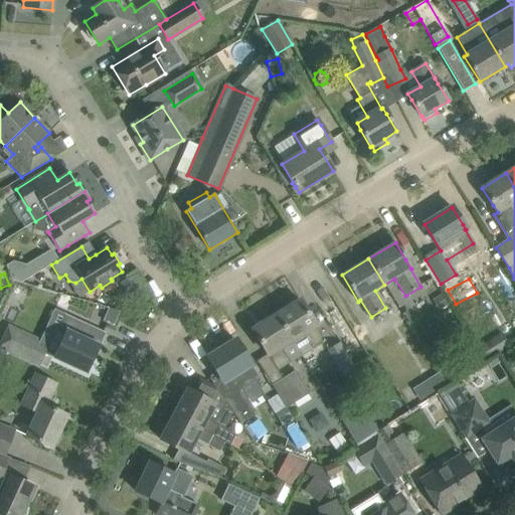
[(441,295),(432,301),(439,311),(448,305),(441,295)]
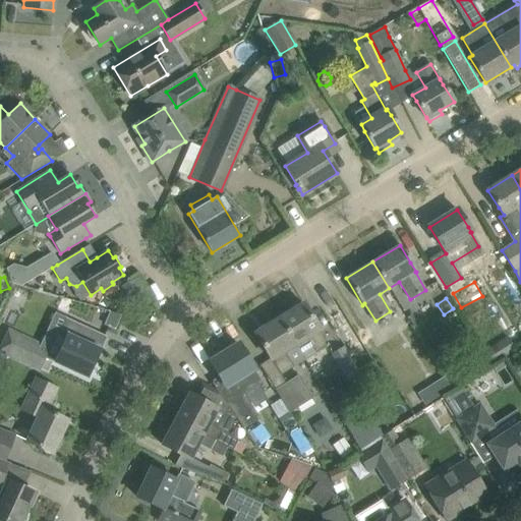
[(329,345),(314,322),(303,304),(280,320),(296,347),(308,340),(315,353),(329,345)]
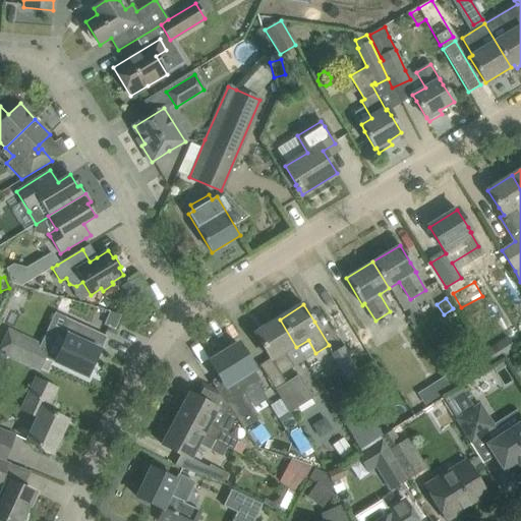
[(106,338),(88,329),(64,319),(58,332),(66,335),(54,362),(68,368),(87,378),(92,364),(94,365),(96,362),(93,361),(99,350),(100,350),(106,338)]
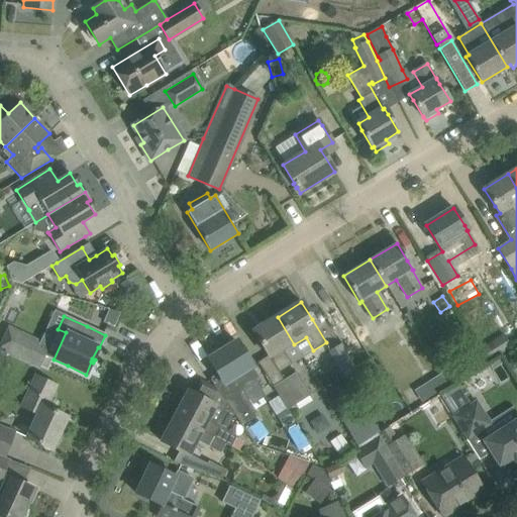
[(278,317),(253,332),(264,349),(278,372),(291,365),(283,351),(294,344),(278,317)]
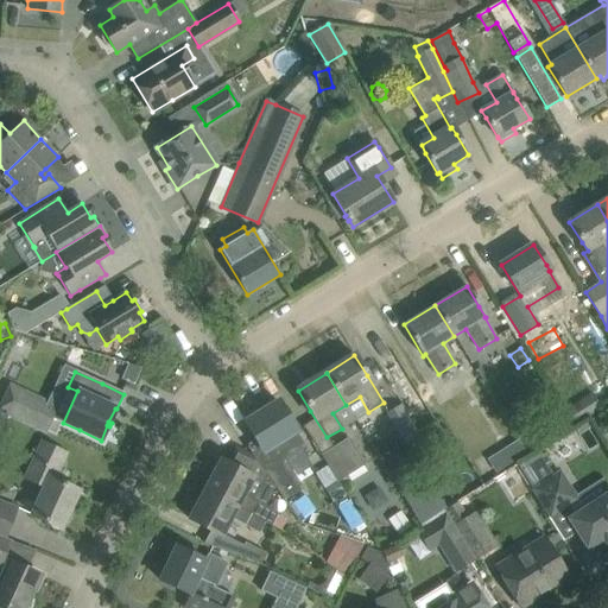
[(0,403),(0,410),(10,415),(45,431),(56,409),(8,386),(0,403)]
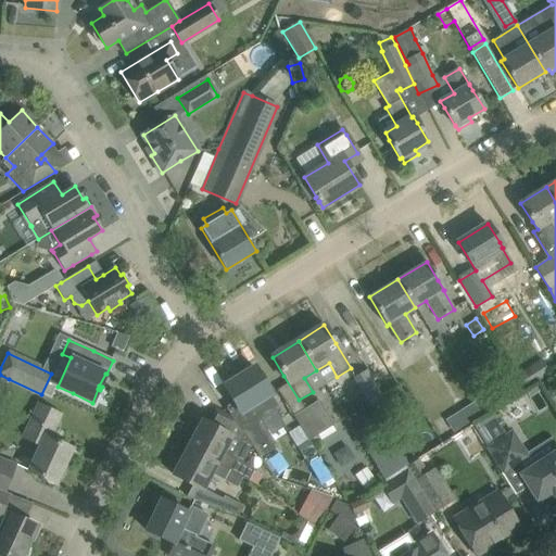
[(541,359),(517,375),(527,390),(551,375),(547,369),(546,367),(541,359)]
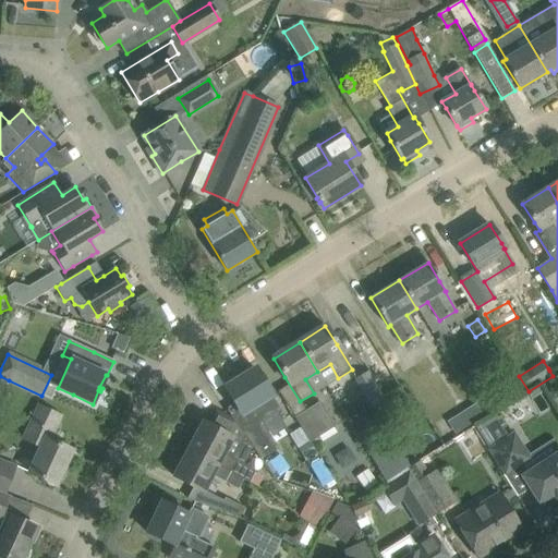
[(227,387),(239,407),(229,412),(263,459),(280,448),(263,422),(282,410),(256,368),(227,387)]
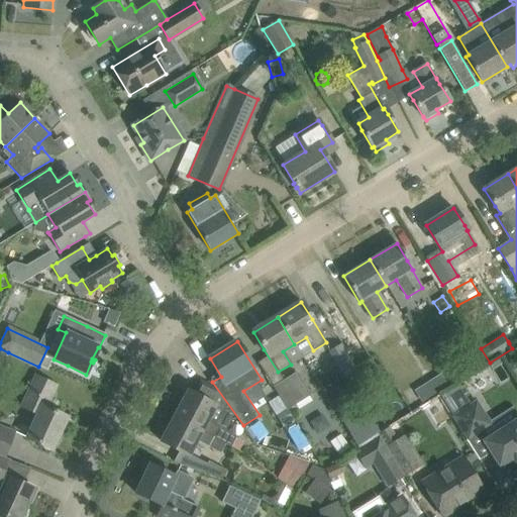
[(349,386),(362,379),(340,344),(328,351),(349,386)]
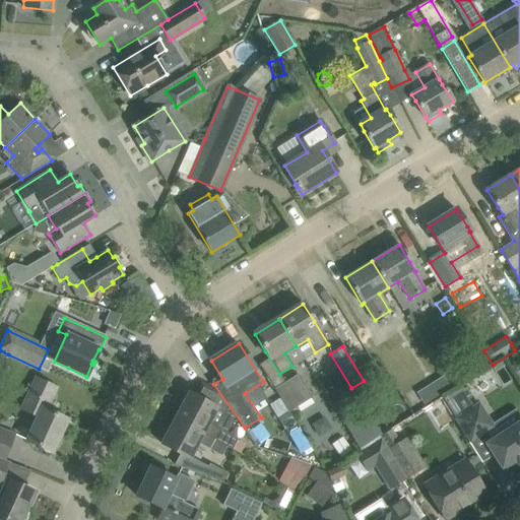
[(298,374),(274,388),(288,411),(312,397),(298,374)]
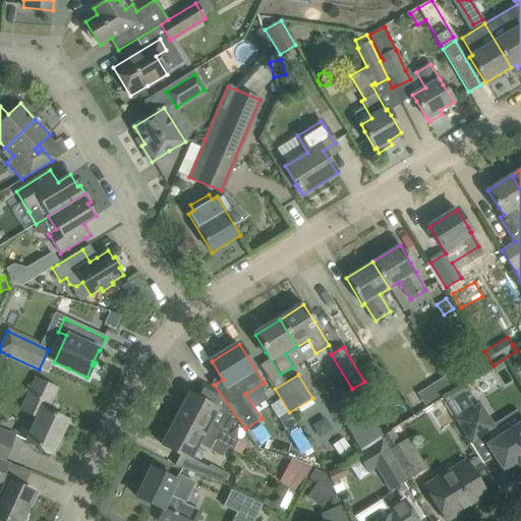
[(56,389),(38,381),(37,380),(22,409),(38,417),(26,442),(52,453),(67,421),(46,411),(56,389)]
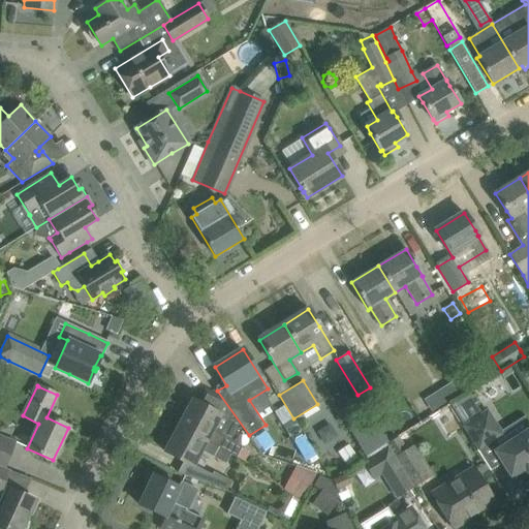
[(240,425),(229,409),(221,399),(205,390),(197,403),(192,400),(178,426),(230,455),(237,457),(242,446),(230,440),(240,425)]
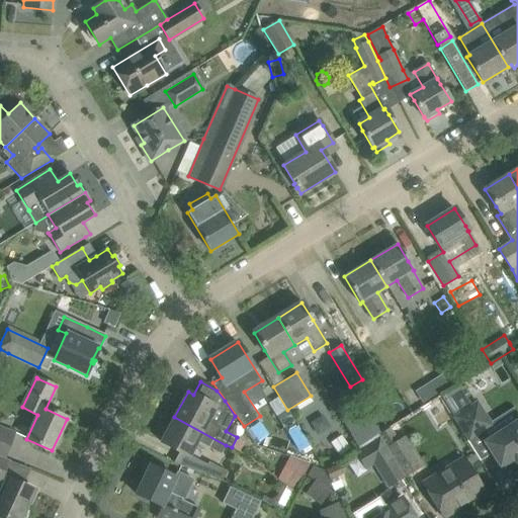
[(477,404),(472,406),(458,386),(453,390),(457,397),(445,404),(454,418),(468,440),(491,426),(477,404)]
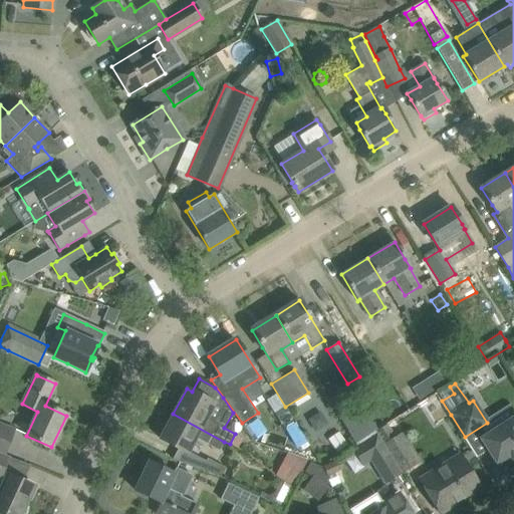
[(276,394),(265,400),(280,426),(291,419),(276,394)]
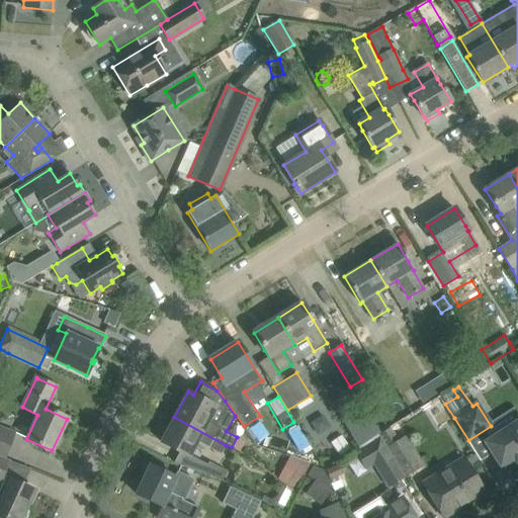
[(439,413),(430,401),(418,410),(427,422),(439,413)]
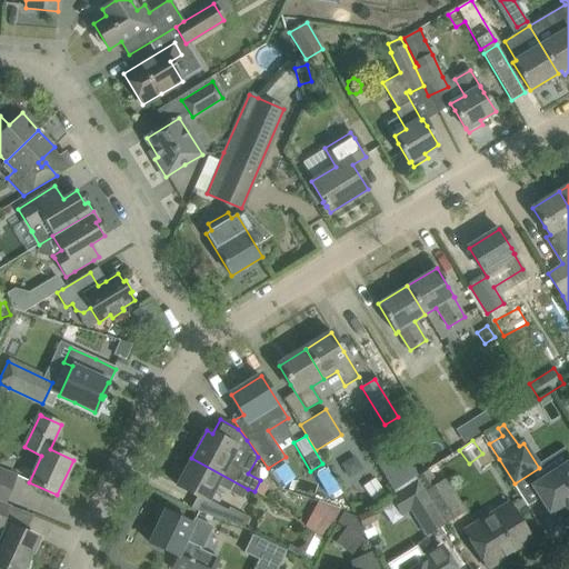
[(242,499),(248,489),(191,458),(177,486),(197,497),(191,508),(198,512),(222,521),(243,528),(249,518),(229,508),(228,511),(208,500),(216,486),(242,499)]
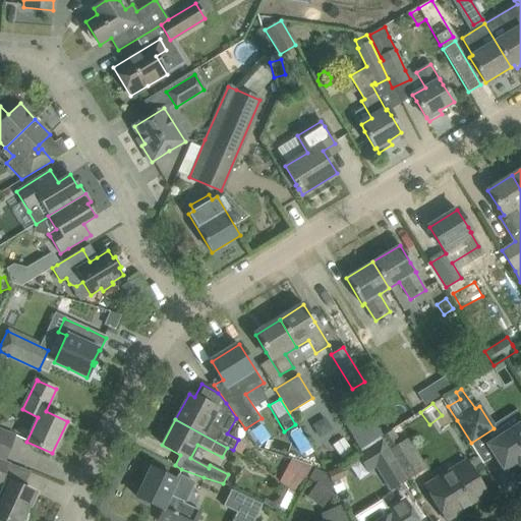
[(250,427),(256,443),(267,439),(261,423),(250,427)]
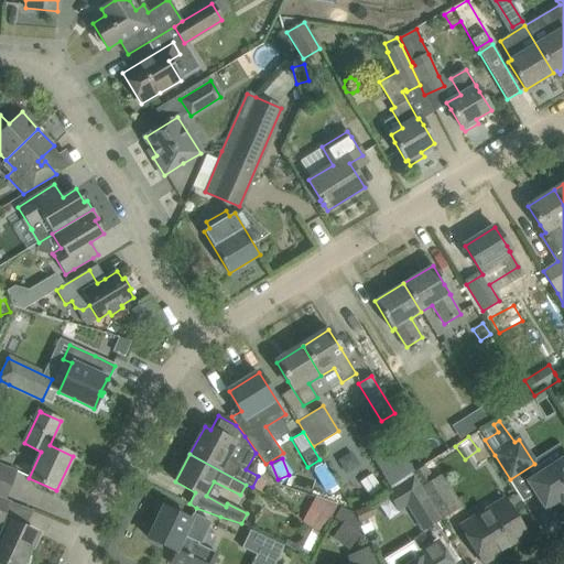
[(563,458),(529,481),(549,513),(563,503),(563,458)]
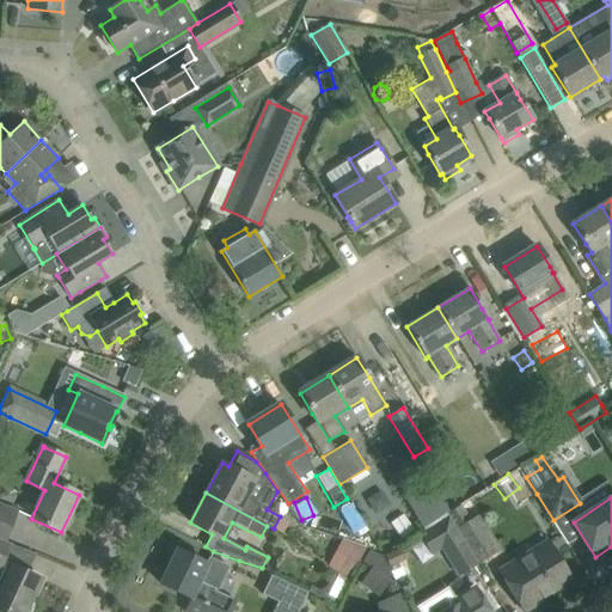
[(352,503),(338,512),(353,534),(366,527),(352,503)]
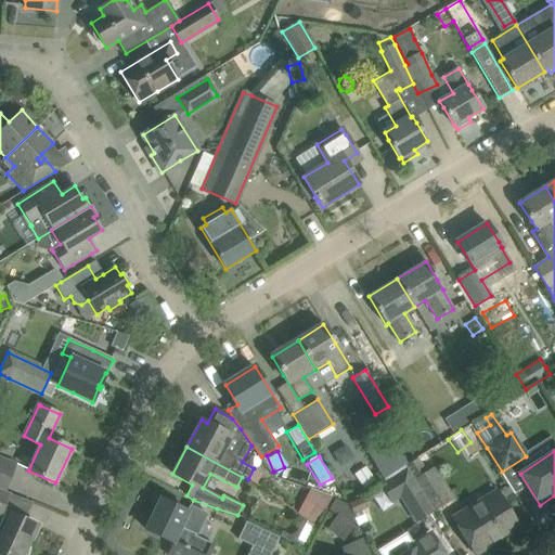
[(0,489),(3,491),(13,467),(0,462),(0,489)]
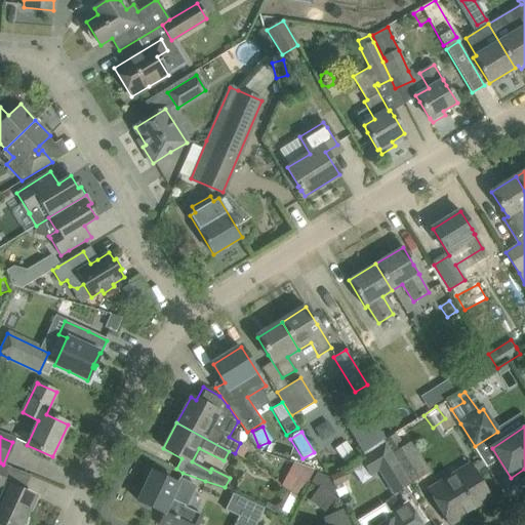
[(335,449),(346,463),(356,455),(347,441),(335,449)]
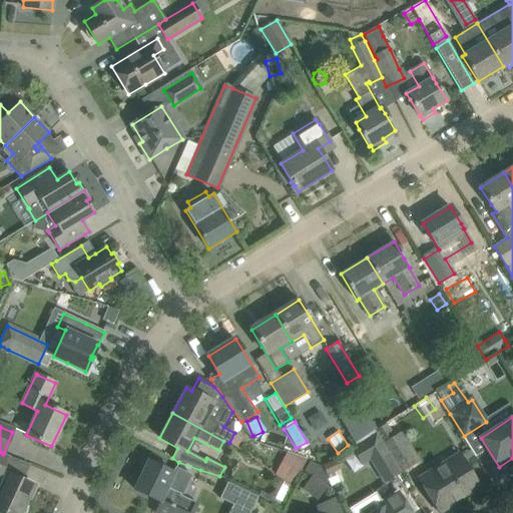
[(356,445),(351,448),(362,466),(369,461),(384,484),(401,473),(376,433),(376,432),(375,432),(374,431),(355,443),(356,445)]
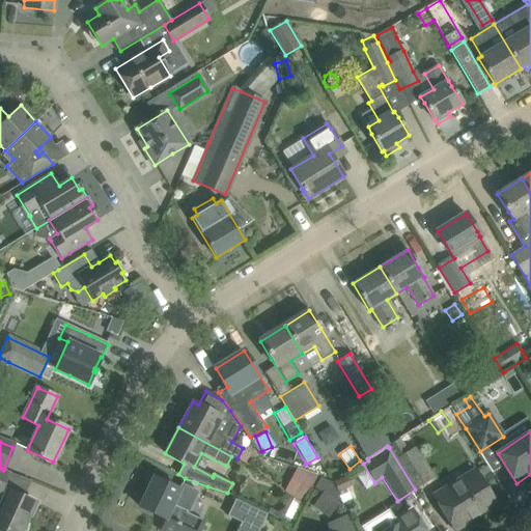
[(303,499),(312,473),(294,466),(284,493),(303,499)]
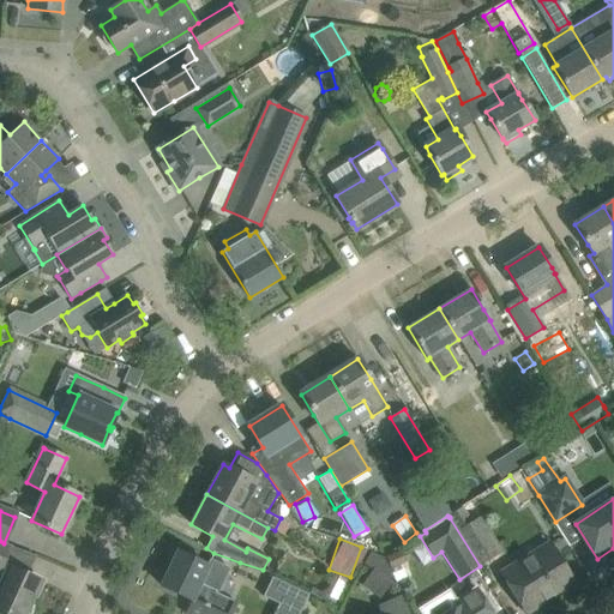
[(0,566),(2,567),(11,546),(4,543),(0,541),(0,566)]
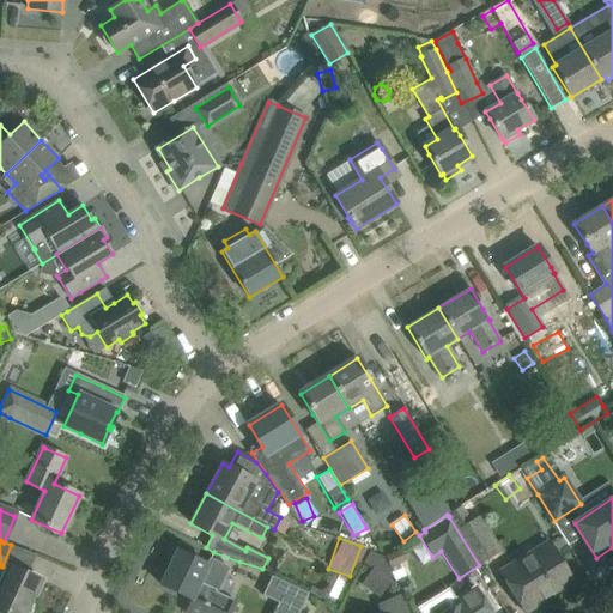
[(572,581),(559,560),(550,545),(519,564),(517,562),(501,572),(513,592),(526,612),(542,602),(541,600),(572,581)]
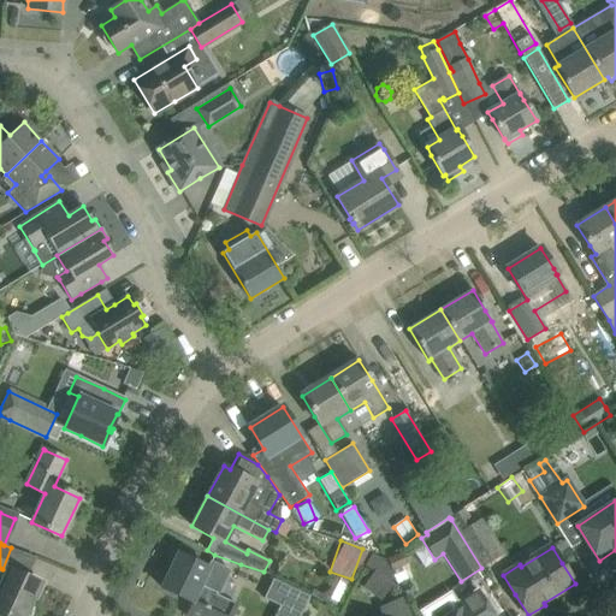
[(207,568),(178,554),(177,556),(173,555),(166,569),(170,570),(161,588),(193,603),(185,615),(187,615),(231,615),(237,605),(215,594),(229,569),(211,561),(207,568)]
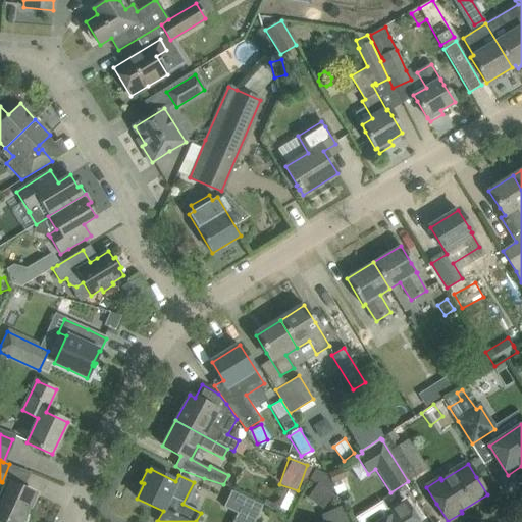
[(327,474),(315,470),(310,479),(330,493),(333,488),(327,474)]
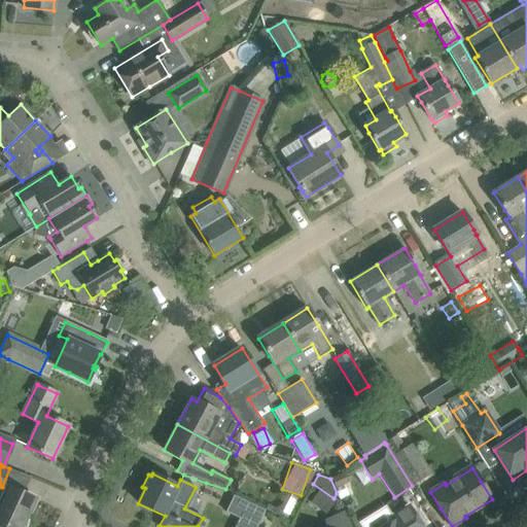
[(21,526),(34,499),(15,490),(8,487),(0,504),(0,526),(21,526)]
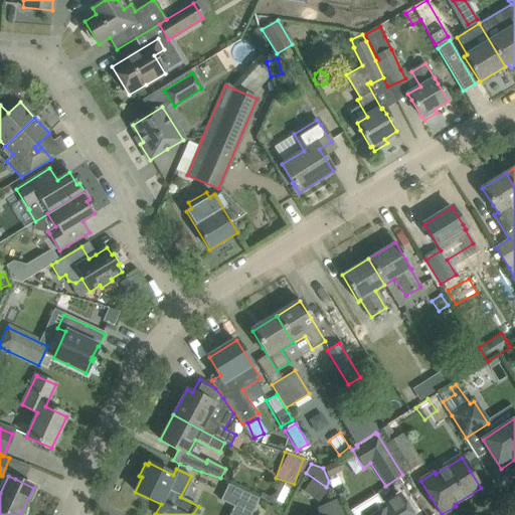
[(228,484),(220,501),(233,507),(228,514),(250,514),(251,514),(252,512),(259,499),(228,484)]
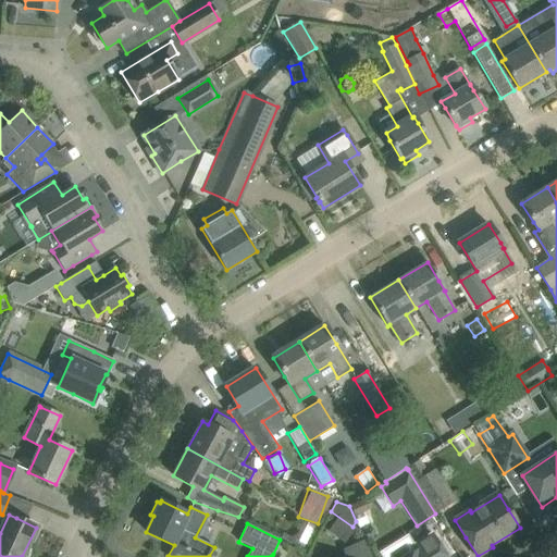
[(304,552),(316,530),(308,524),(296,546),(304,552)]
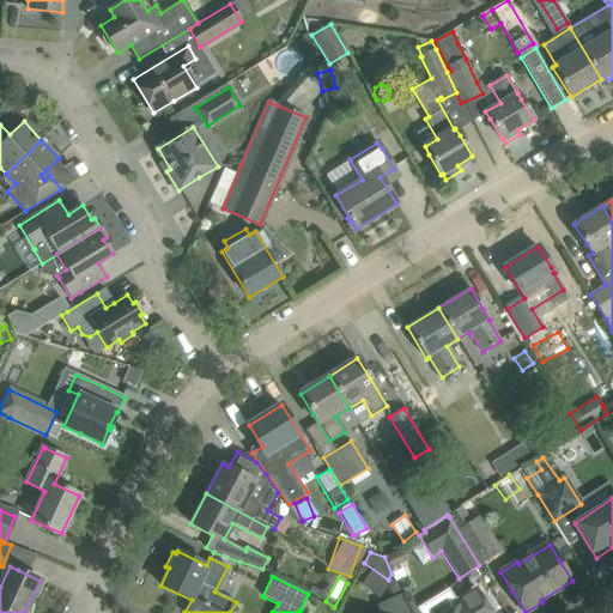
[(491,612),(484,602),(475,588),(453,602),(456,607),(447,612),(491,612)]
